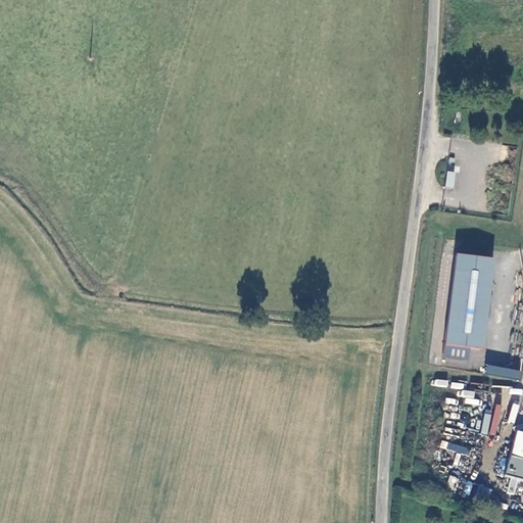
[(456,172),(448,171),(446,186),(454,187),(456,172)]
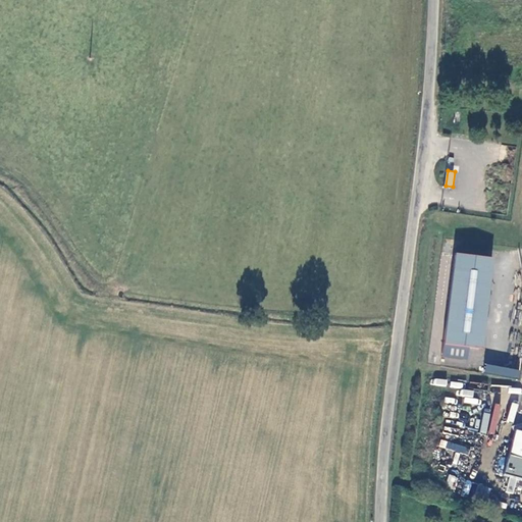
[(487,256),(450,251),(436,355),(462,358),(464,346),(476,348),(487,256)]
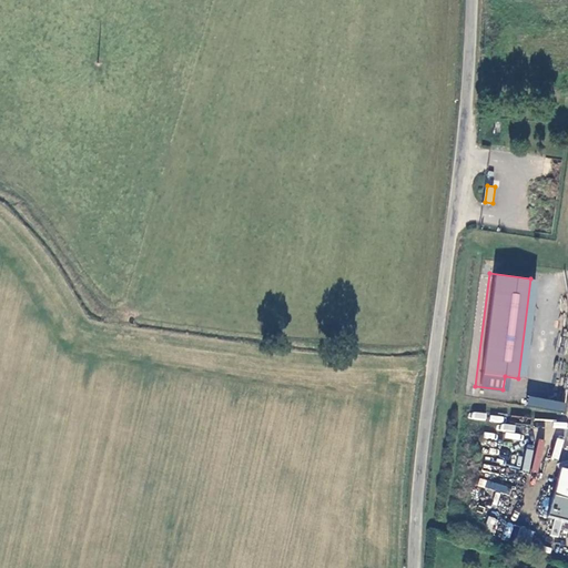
[(529,395),(527,404),(564,413),(566,403),(529,395)]
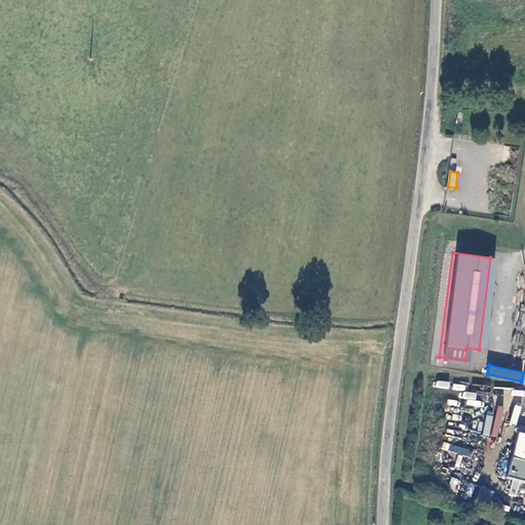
[(437,380),(436,386),(448,389),(449,382),(437,380)]
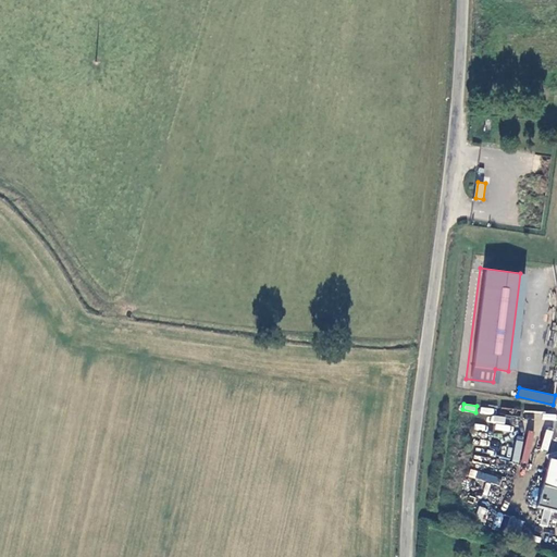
[(515,440),(514,462),(531,463),(533,432),(527,431),(525,441),(515,440)]
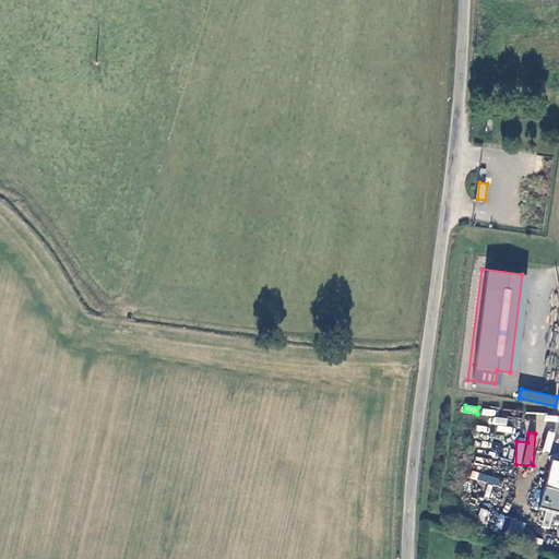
[(558,465),(550,463),(537,511),(558,516),(558,465)]
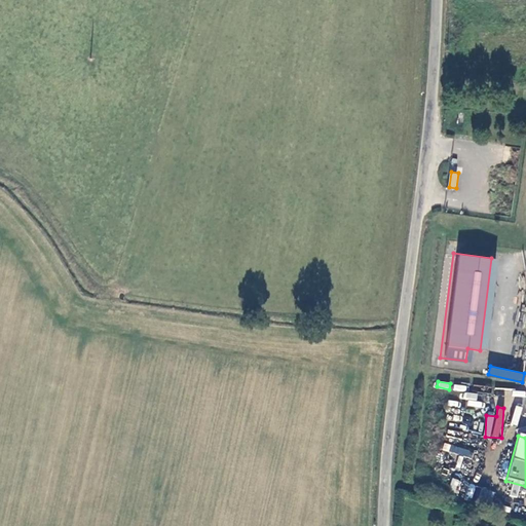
[(449,445),(448,452),(472,457),(473,450),(449,445)]
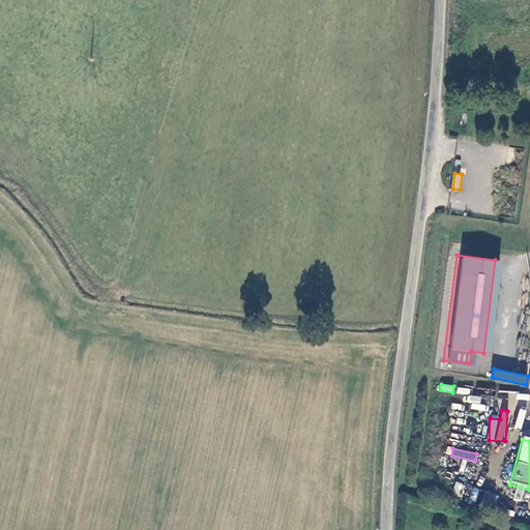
[(452,491),(460,494),(464,484),(457,481),(452,491)]
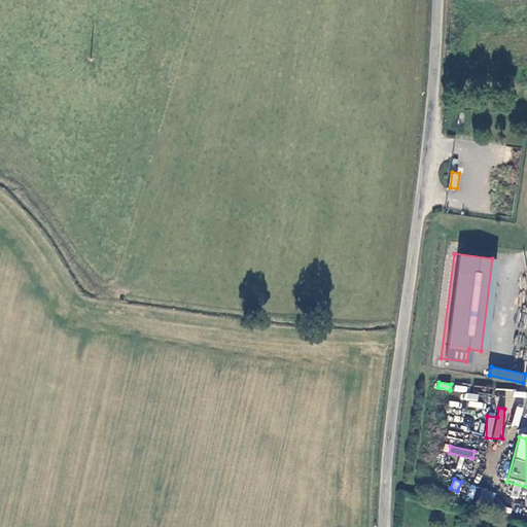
[(466,497),(472,499),(476,487),(469,485),(466,497)]
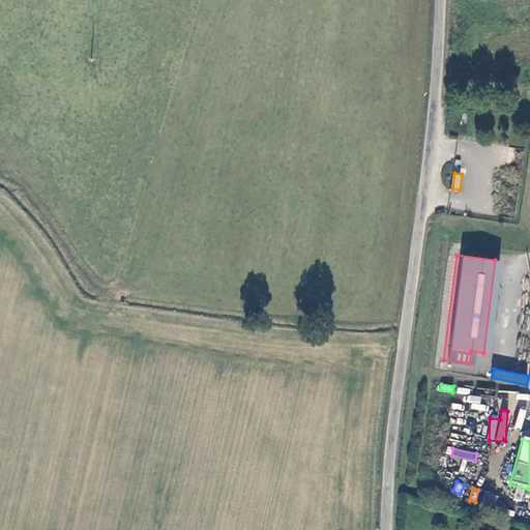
[(487,491),(479,505),(492,510),(499,496),(487,491)]
